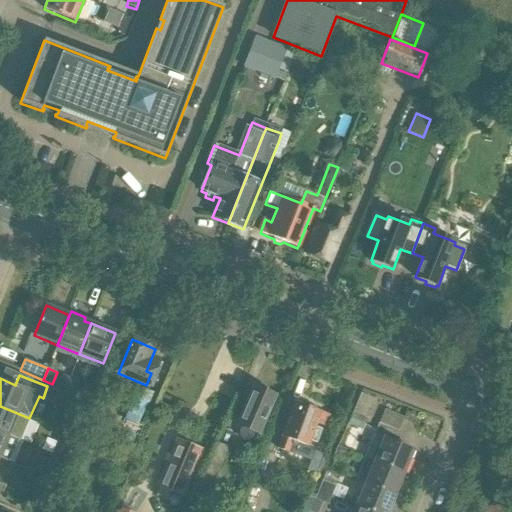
[(81,395),(91,399),(95,388),(86,384),(81,395)]
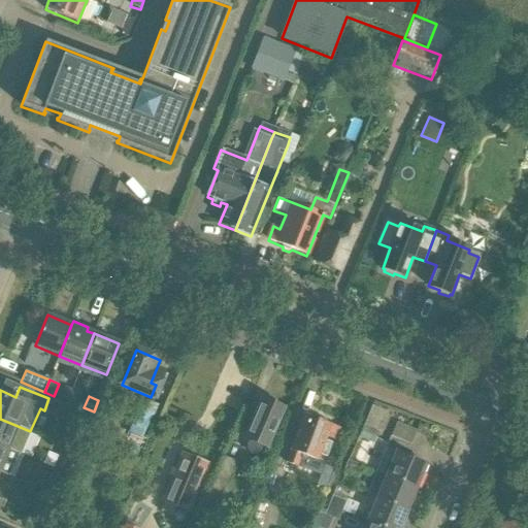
[(261,399),(243,440),(246,441),(245,442),(245,444),(245,446),(245,448),(246,449),(246,450),(248,451),(248,452),(250,453),(252,453),(253,453),(255,453),(256,453),(258,452),(259,451),(260,450),(260,449),(261,448),(267,450),(285,409),(261,399)]
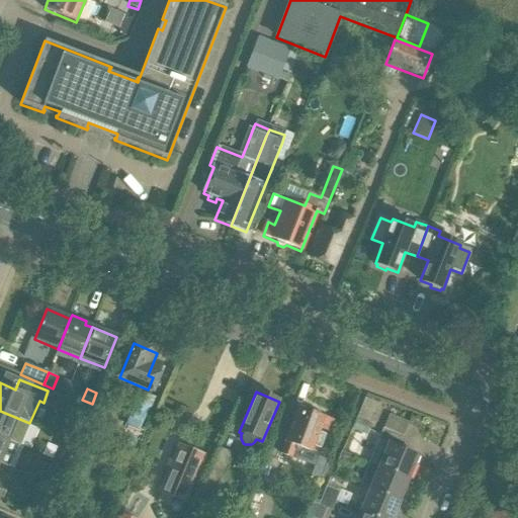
[(334,421),(298,408),(280,454),(291,458),(296,446),(312,452),(321,429),(330,432),(334,421)]
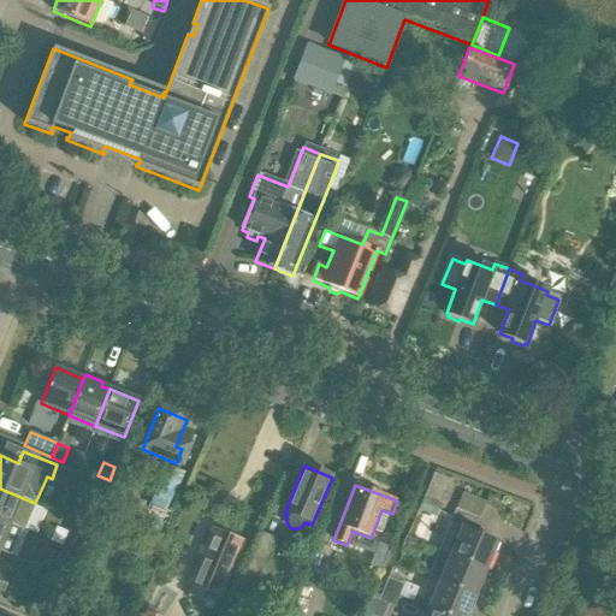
[(0,489),(0,520),(21,529),(24,531),(35,503),(21,497),(0,489)]
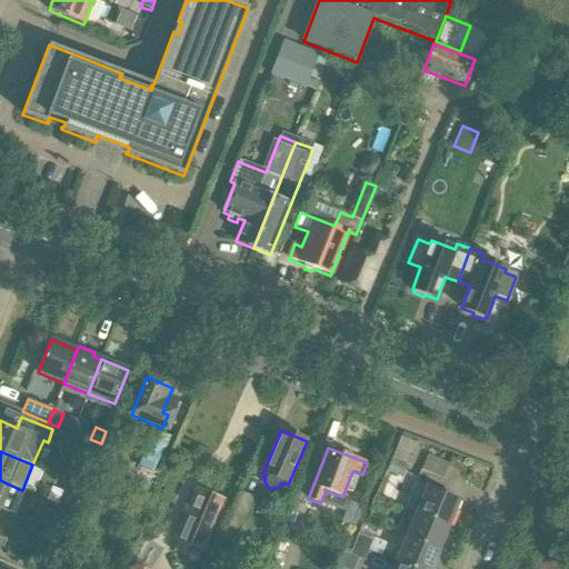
[(398,479),(403,466),(391,460),(386,473),(398,479)]
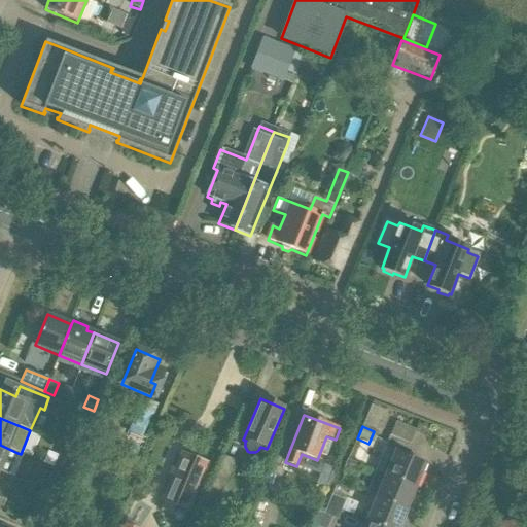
[(128,433),(119,456),(138,463),(147,442),(128,433)]
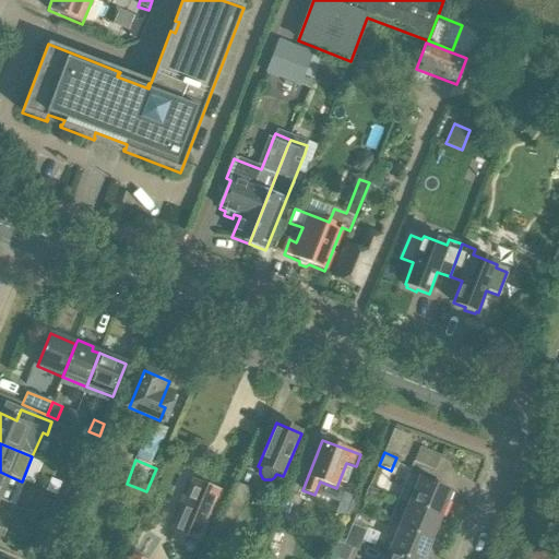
[(413,465),(404,485),(397,501),(439,519),(450,492),(432,486),(437,475),(413,465)]
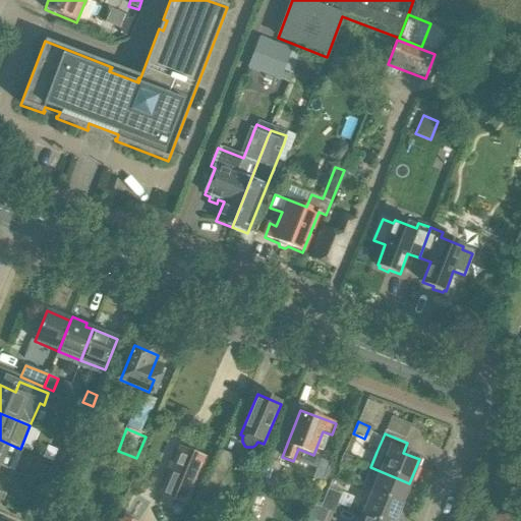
[(0,440),(0,466),(9,470),(17,448),(0,440)]
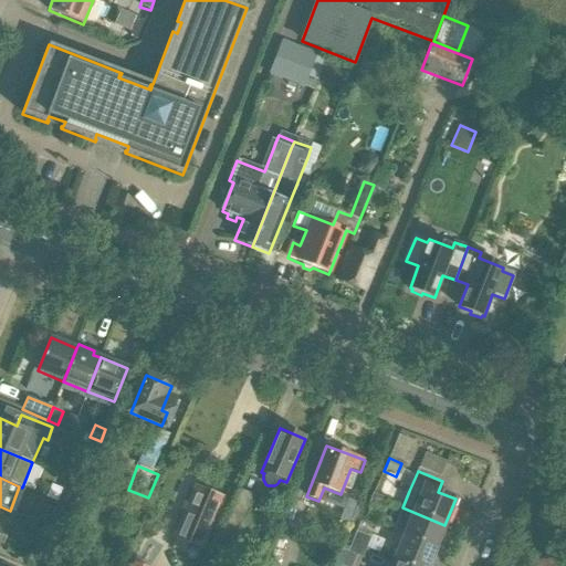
[(176,537),(202,548),(222,499),(196,488),(176,537)]
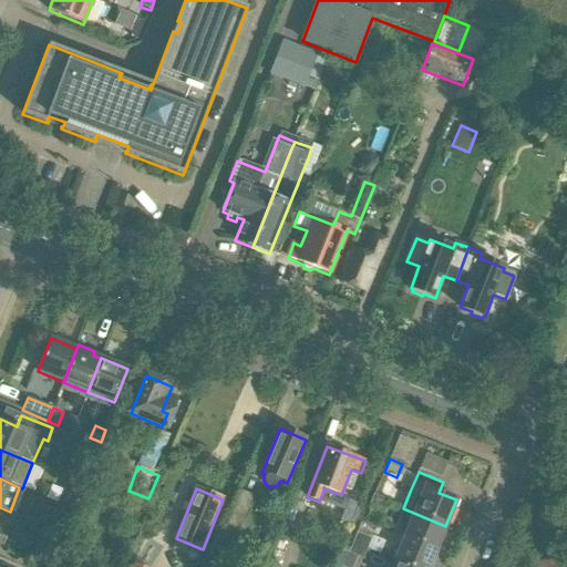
[(240,491),(212,558),(225,564),(254,497),(240,491)]
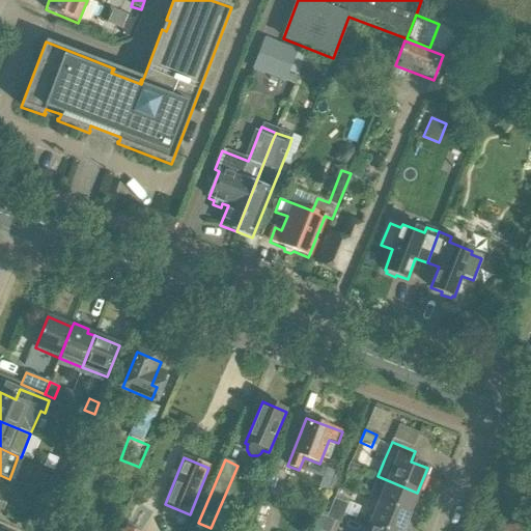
[(67,477),(72,468),(57,462),(53,471),(67,477)]
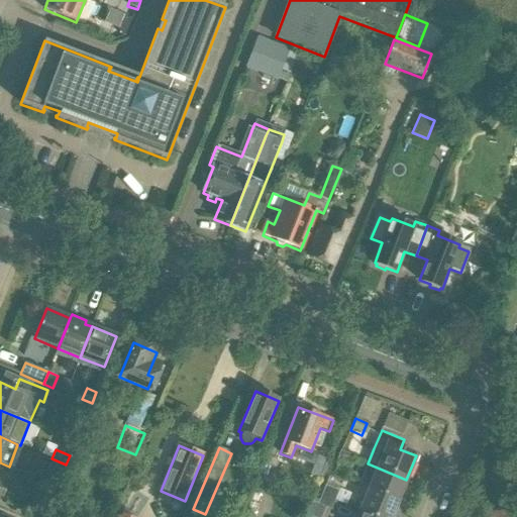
[(350,467),(354,456),(340,450),(336,460),(350,467)]
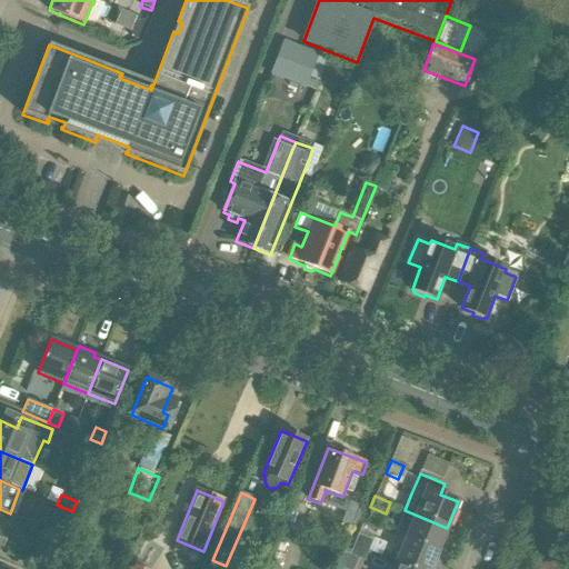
[(353,528),(360,506),(349,501),(341,525),(353,528)]
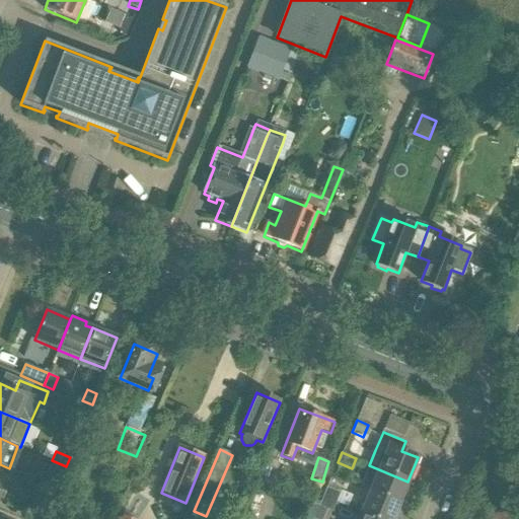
[(66,466),(52,460),(43,484),(56,490),(66,466)]
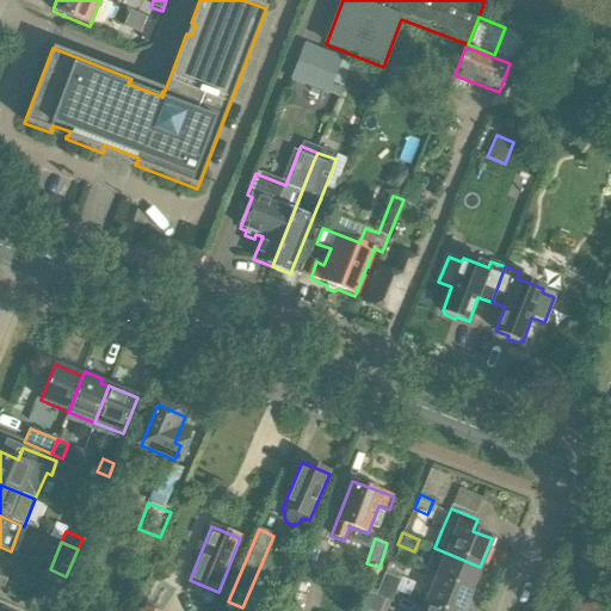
[(424,574),(434,578),(434,579),(469,593),(480,567),(434,548),(424,574)]
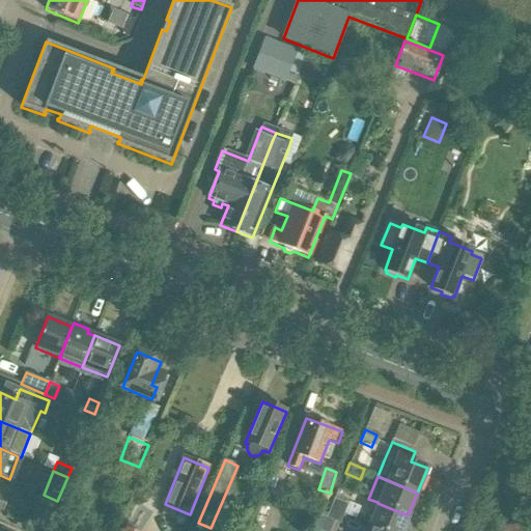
[(340,486),(334,501),(330,510),(341,515),(352,492),(340,486)]
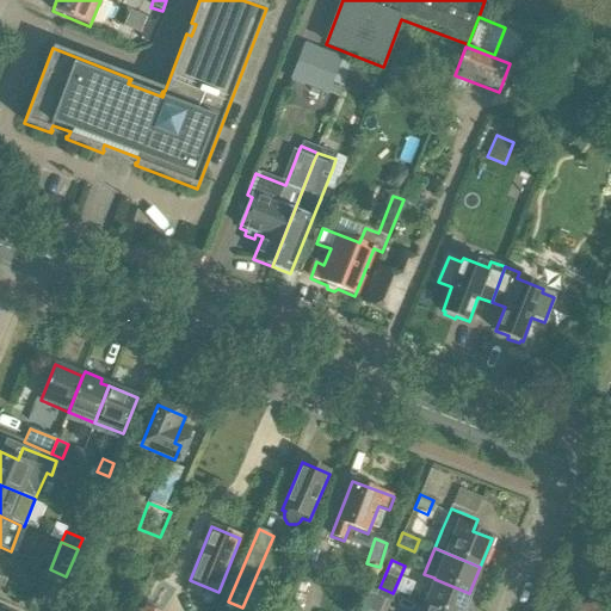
[(424,605),(437,610),(461,610),(469,593),(434,579),(424,605)]
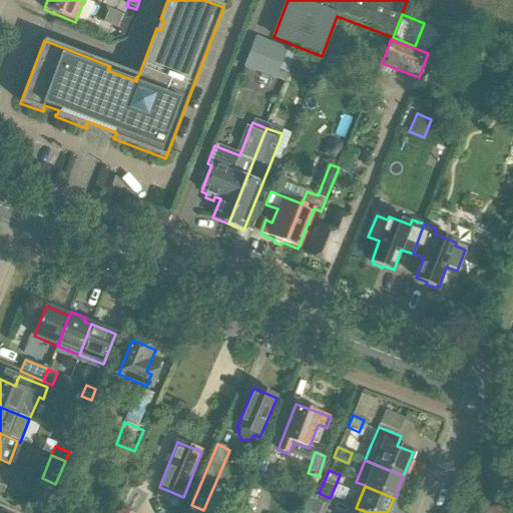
[(316,502),(327,506),(330,498),(319,493),(316,502)]
